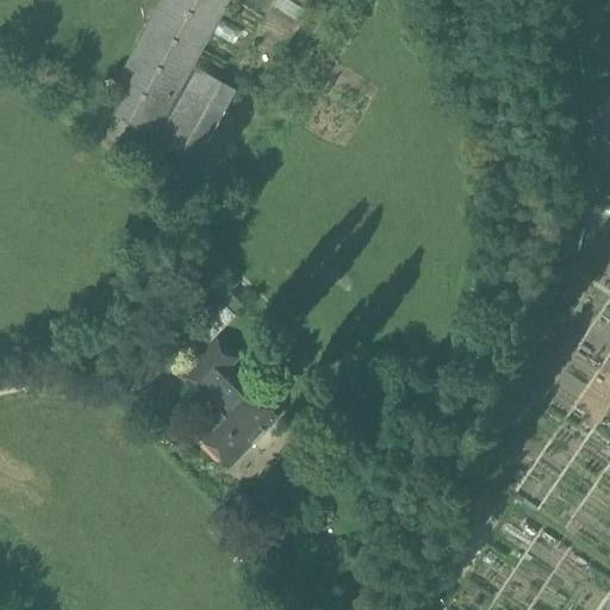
[(160,0),(113,85),(101,107),(155,137),(231,0),(160,0)]
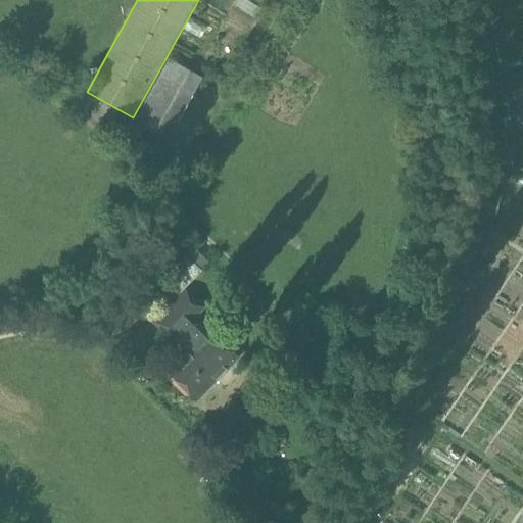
[(203,77),(170,58),(135,120),(169,138),(203,77)]
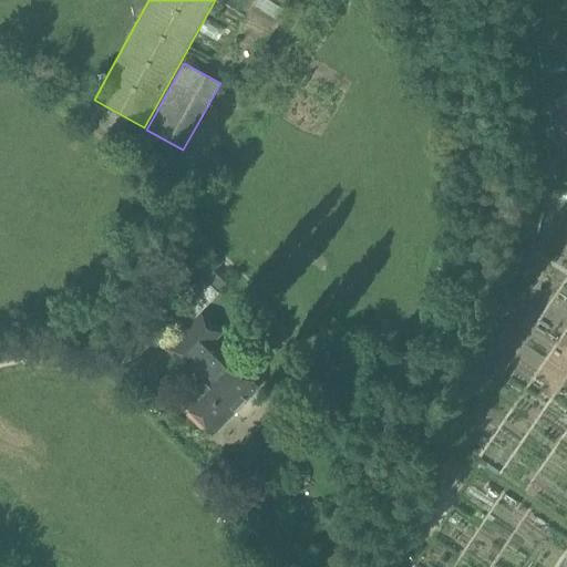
[(184,405),(212,432),(255,387),(227,361),(224,364),(207,348),(220,334),(200,315),(166,350),(187,370),(189,367),(206,382),(184,405)]
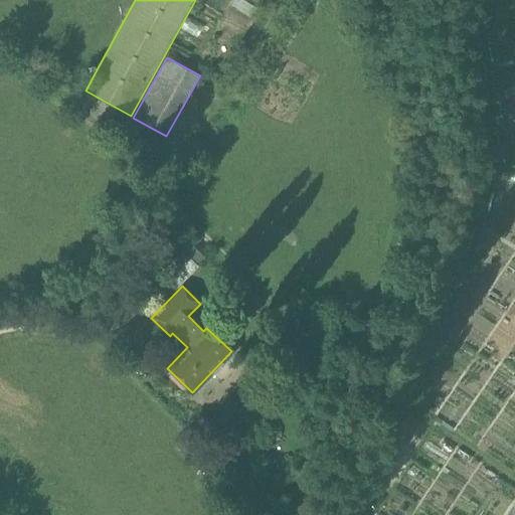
[(436,412),(451,421),(475,384),(460,374),(436,412)]
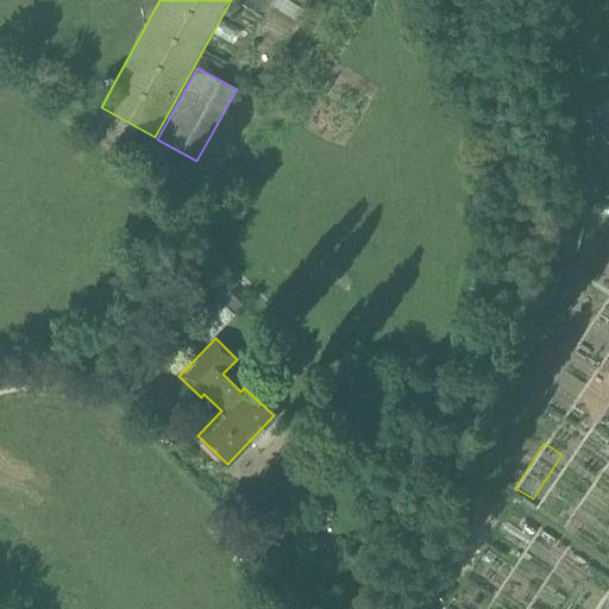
[(604,608),(608,608),(608,585),(595,601),(604,608)]
